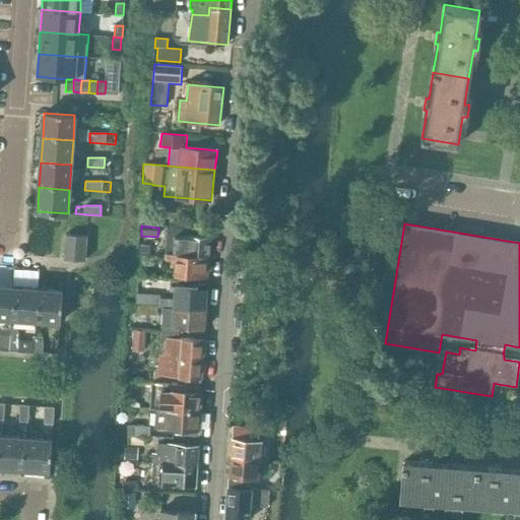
[(209,257),(210,238),(181,236),(182,226),(168,225),(166,254),(209,257)]
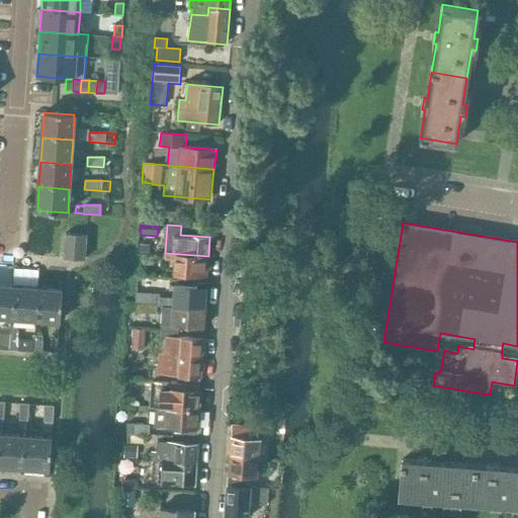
[(65,234),(64,257),(84,258),(86,236),(65,234)]
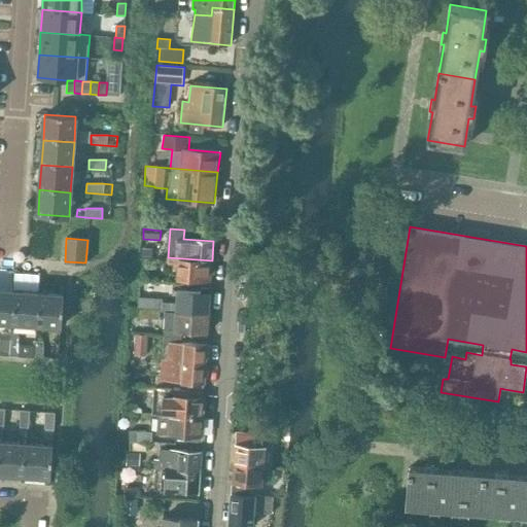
[(152,249),(142,248),(142,257),(152,257),(152,249)]
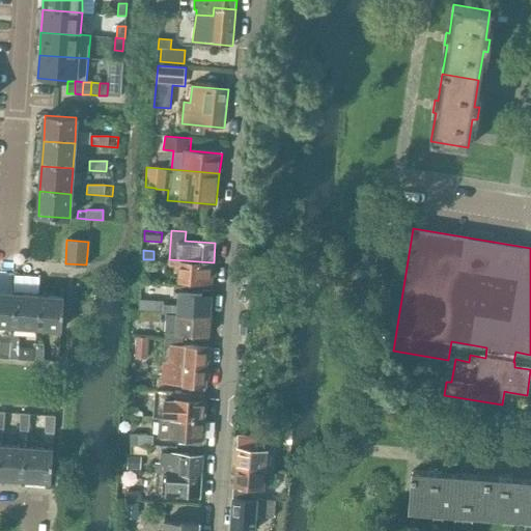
[(198,285),(213,286),(214,262),(169,259),(168,259),(167,269),(180,270),(179,280),(198,281),(198,285)]
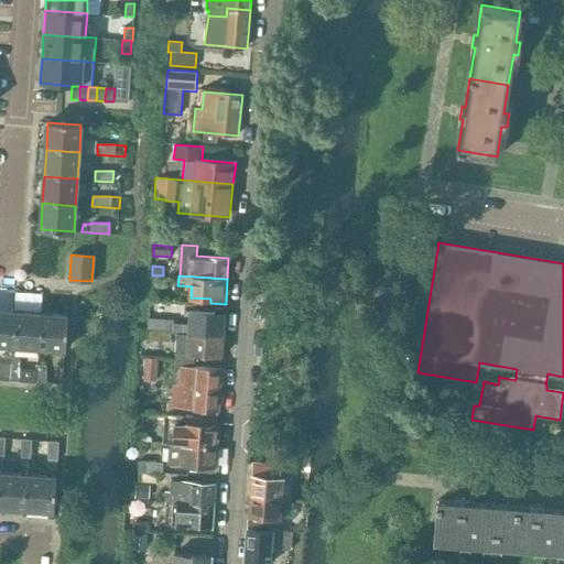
[(167,278),(152,277),(151,285),(167,286),(167,278)]
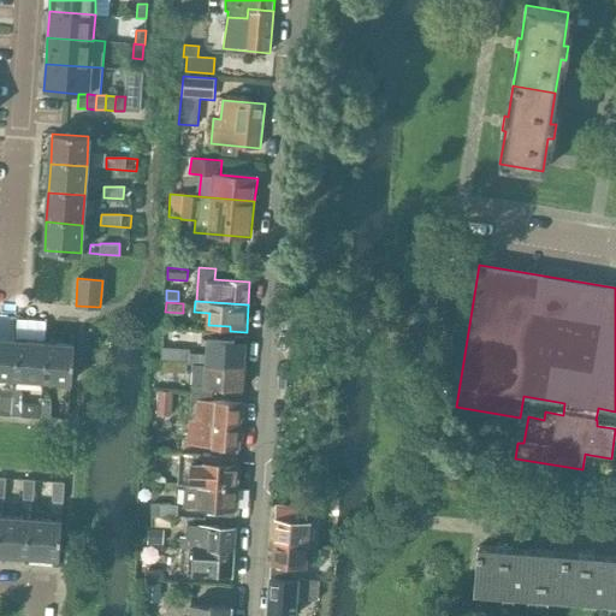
[(195,361),(244,365),(246,338),(237,337),(237,342),(207,339),(206,355),(189,354),(190,349),(163,348),(161,360),(195,361)]
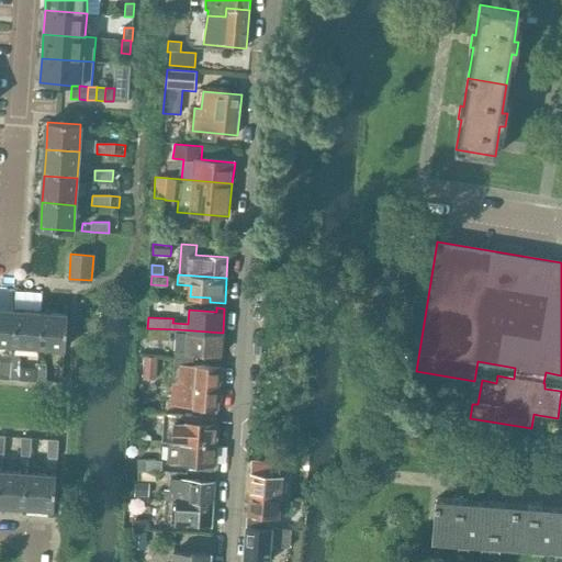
[(0,341),(12,344),(15,310),(0,308),(0,341)]
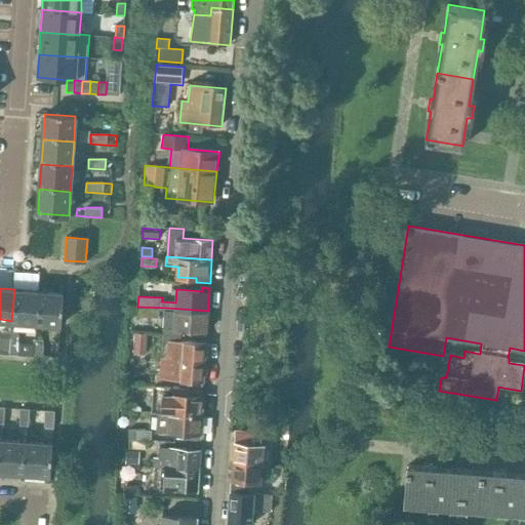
[(39,291),(14,289),(11,321),(37,323),(39,291)]
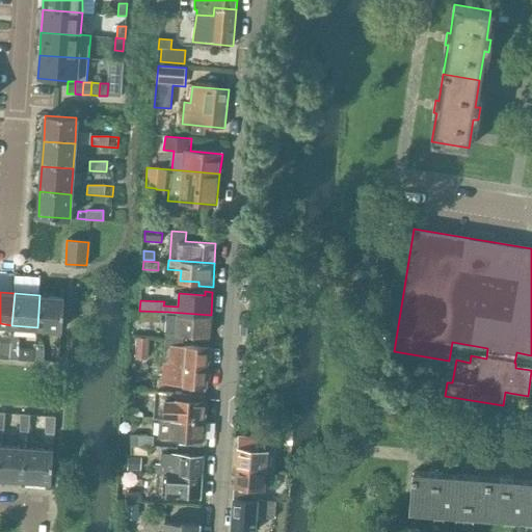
[(64,297),(40,295),(37,327),(61,329),(64,297)]
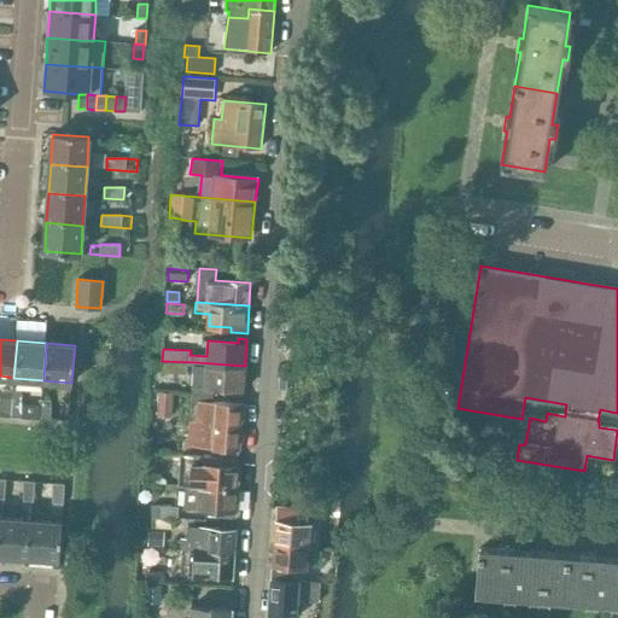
[(245,366),(196,362),(162,361),(162,372),(186,374),(187,366),(196,366),(193,394),(213,395),(214,388),(223,388),(223,394),(243,395),(245,366)]
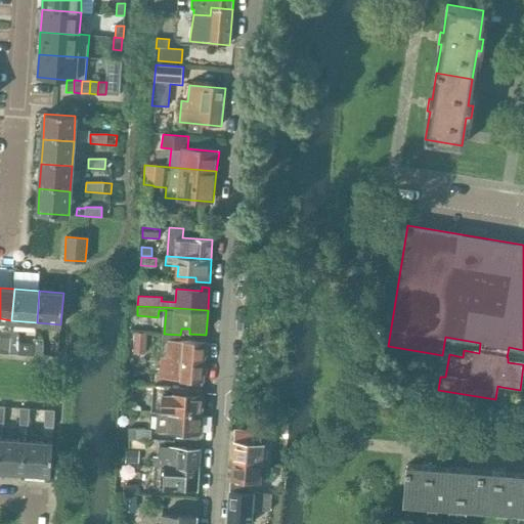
[(146,335),(136,334),(134,353),(145,354),(146,335)]
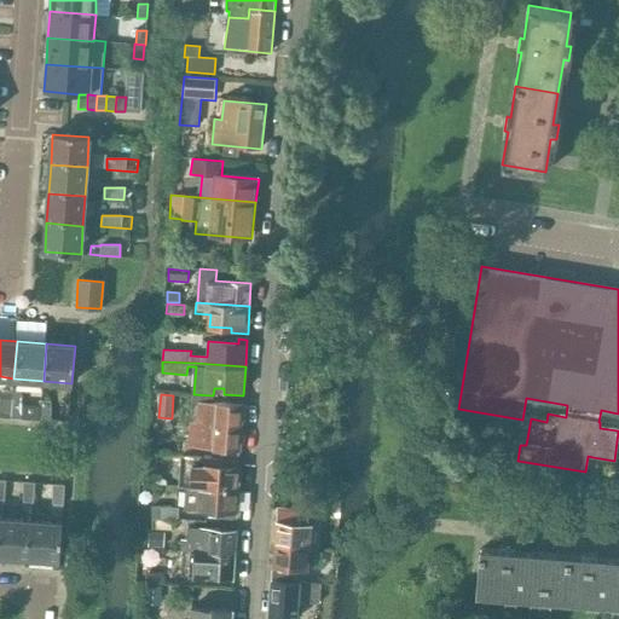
[(243,405),(213,403),(213,395),(194,394),(192,401),(198,403),(196,422),(190,422),(189,446),(230,450),(230,455),(239,456),(243,405)]
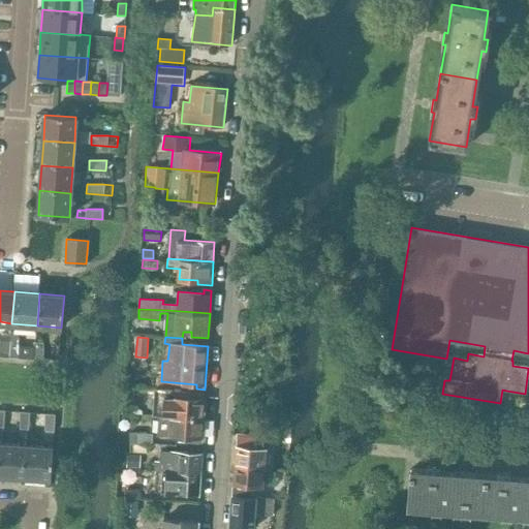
[(9,341),(8,358),(19,358),(18,341),(9,341)]
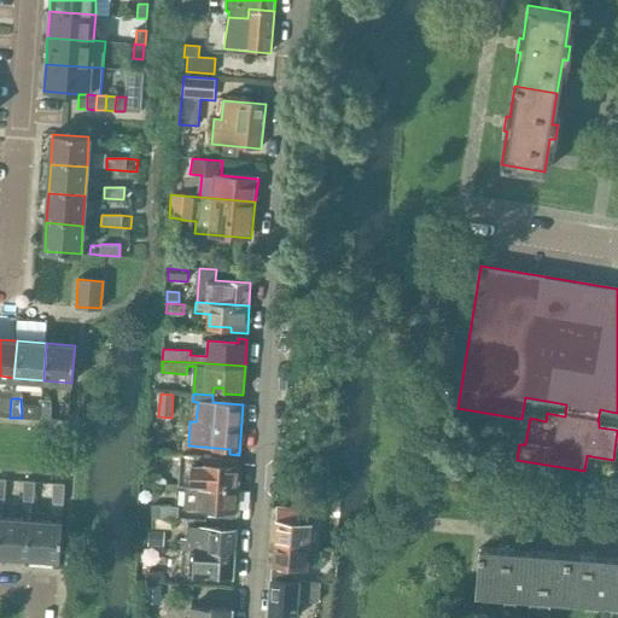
[(40,400),(39,419),(50,420),(50,401),(40,400)]
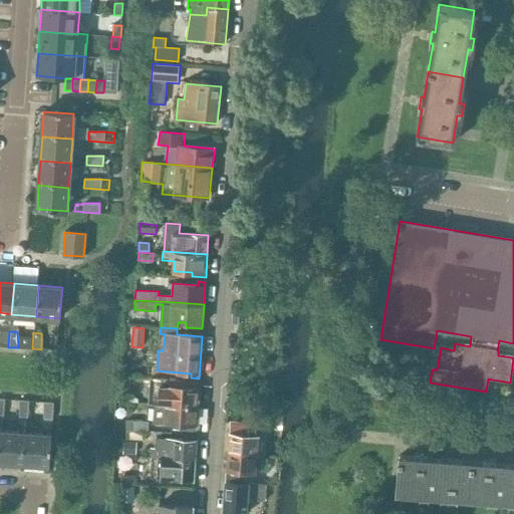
[(152,376),(150,403),(154,404),(167,404),(198,406),(199,381),(175,379),(175,378),(168,377),(152,376)]
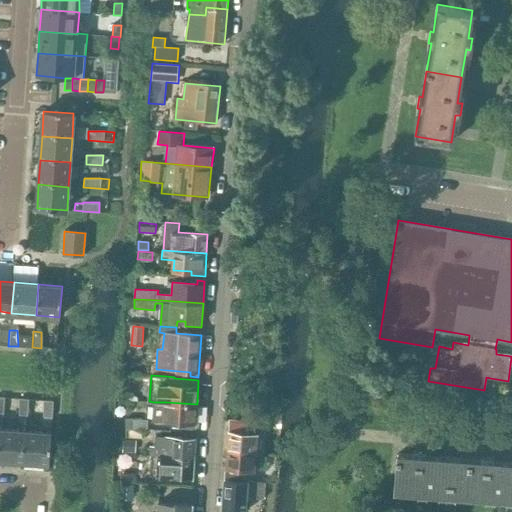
[(27,416),(29,399),(18,399),(19,415),(27,416)]
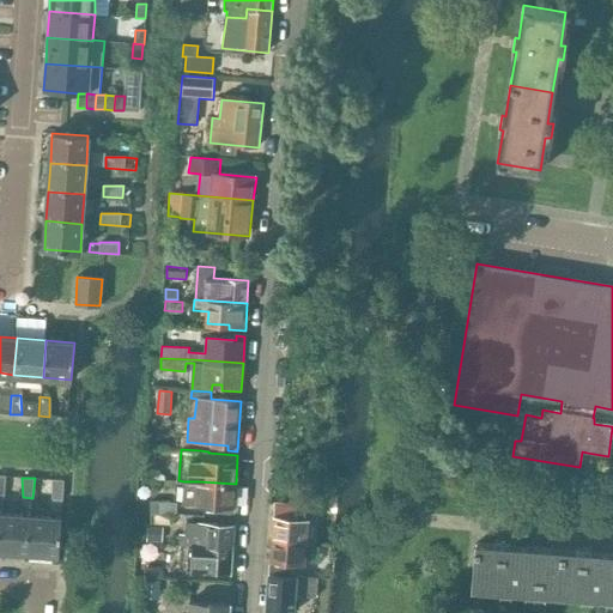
[(52,480),(52,499),(53,499),(52,513),(61,513),(64,481),(52,480)]
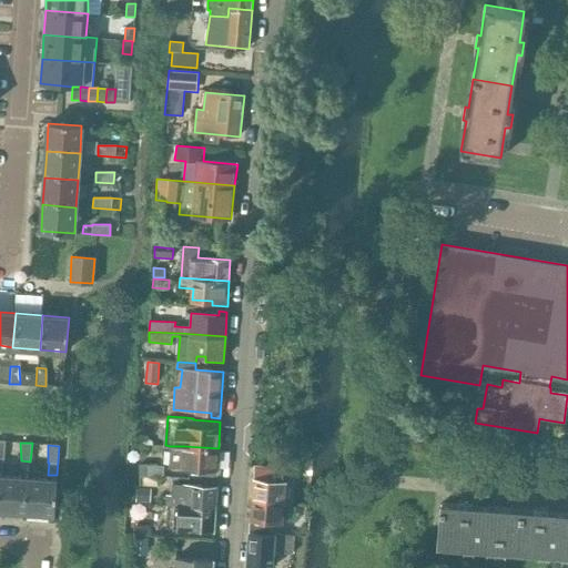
[(170,446),(169,467),(200,469),(199,475),(217,475),(219,448),(184,446),(170,446)]
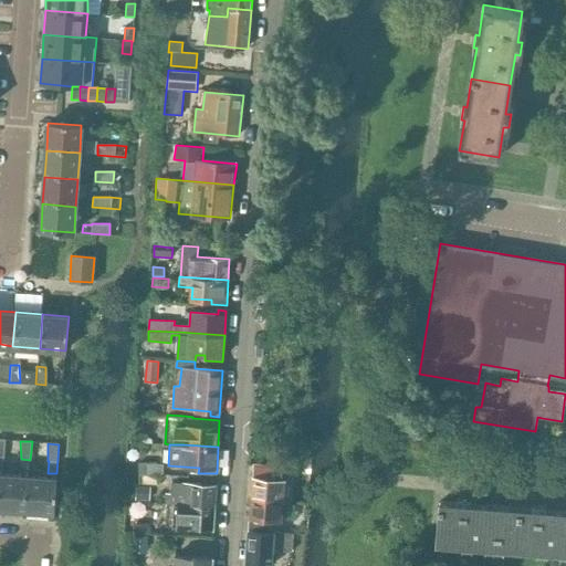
[(165,464),(139,463),(139,474),(165,475),(165,464)]
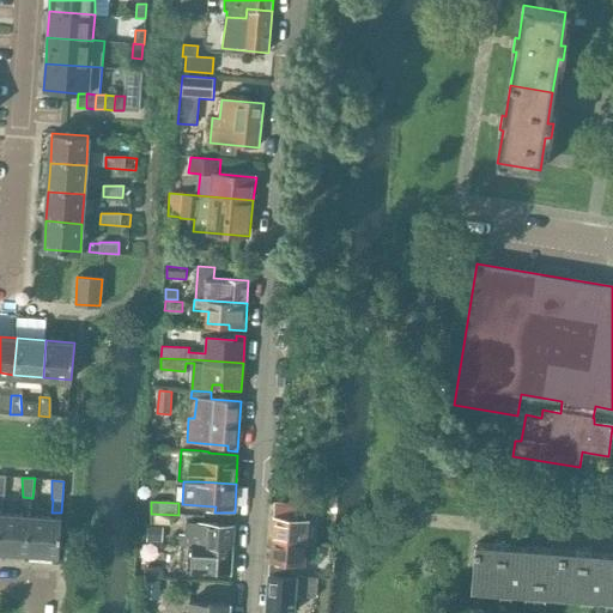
[(274,502),(272,540),(305,542),(315,544),(317,521),(297,519),(298,504),(274,502)]
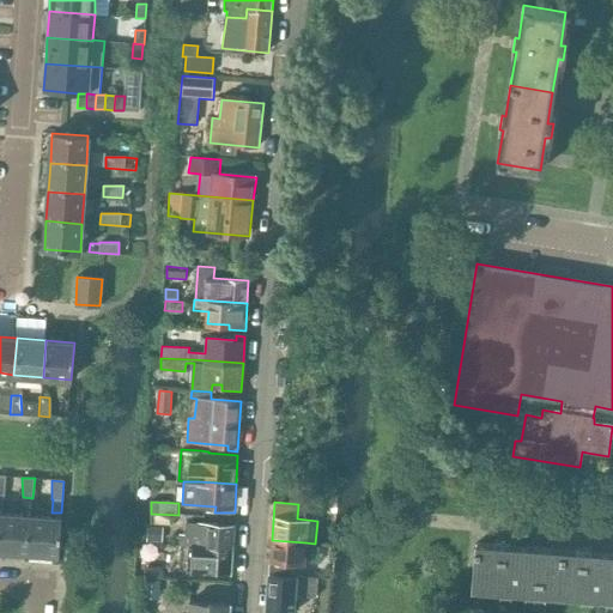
[(31,516),(2,514),(0,538),(0,548),(29,552),(31,516)]
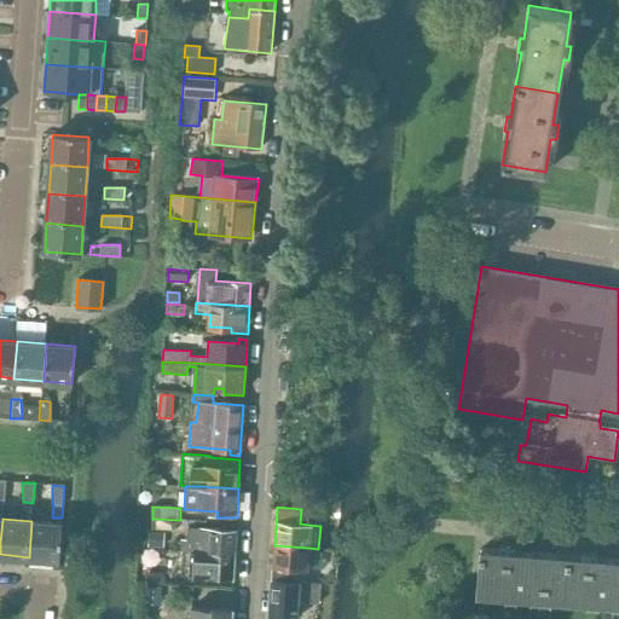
[(62,522),(32,521),(29,557),(59,560),(62,522)]
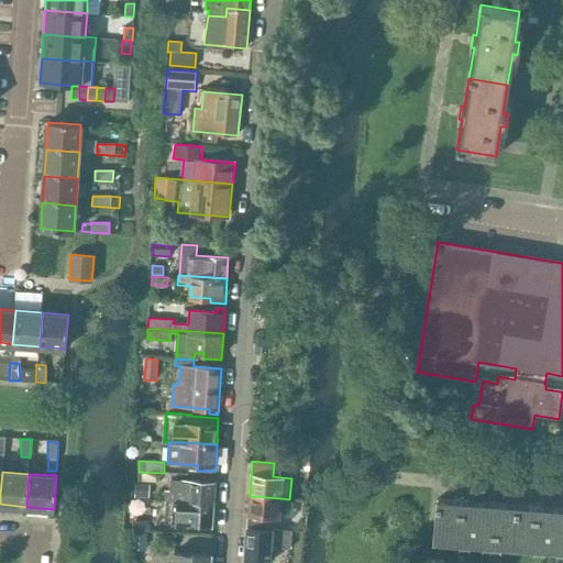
[(154,474),(138,474),(138,482),(154,483),(154,474)]
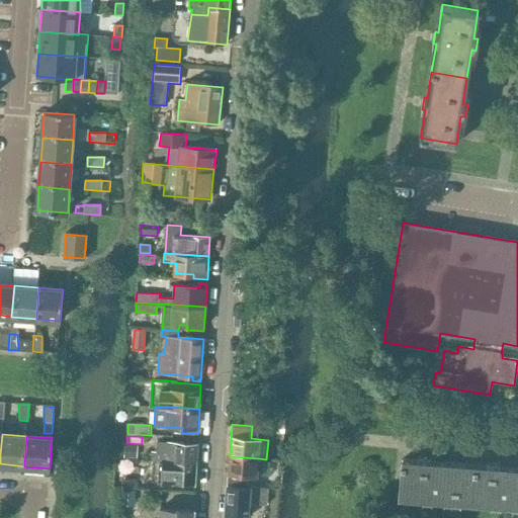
[(152,451),(151,459),(158,459),(196,462),(198,443),(158,441),(158,451),(152,451)]
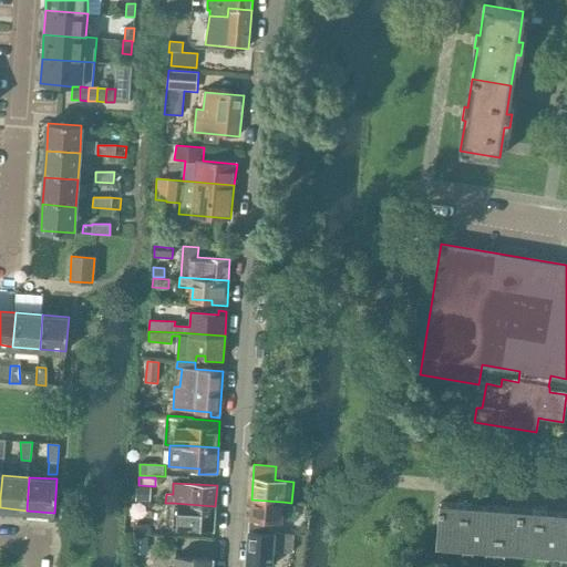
[(137,487),(136,500),(150,501),(151,487),(137,487)]
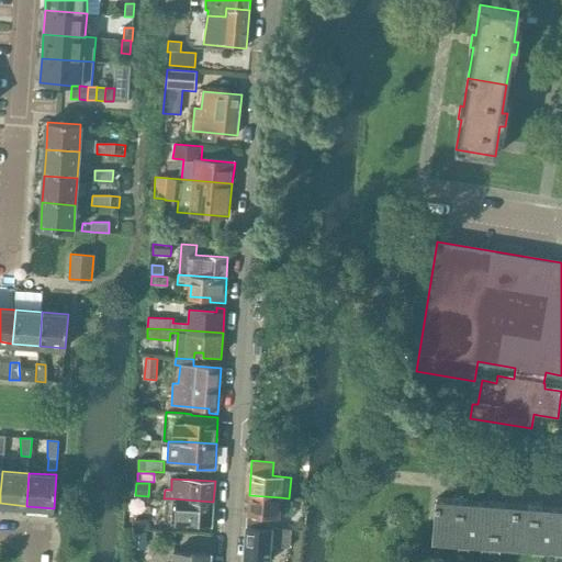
[(280,497),(249,495),(247,523),(269,525),(270,517),(279,518),(280,497)]
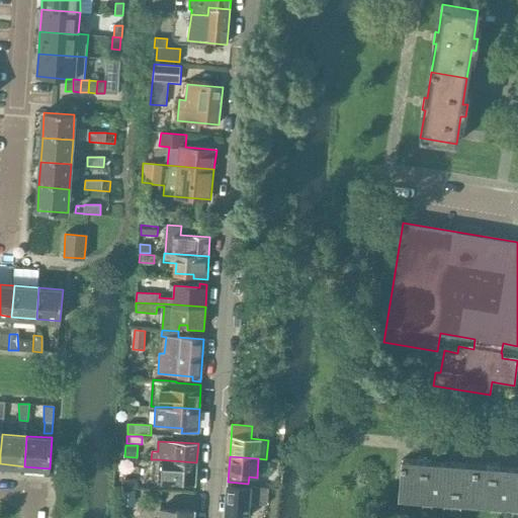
[(475,464),(403,458),(403,463),(402,463),(401,467),(403,467),(400,495),(471,501),(475,464)]
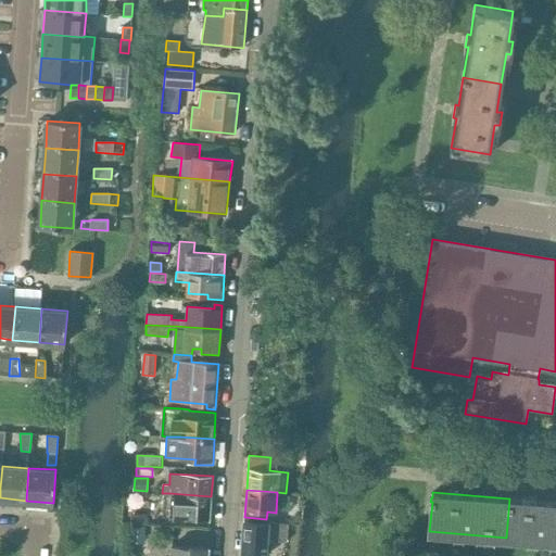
[(210,519),(211,496),(169,493),(169,494),(172,494),(171,516),(210,519)]
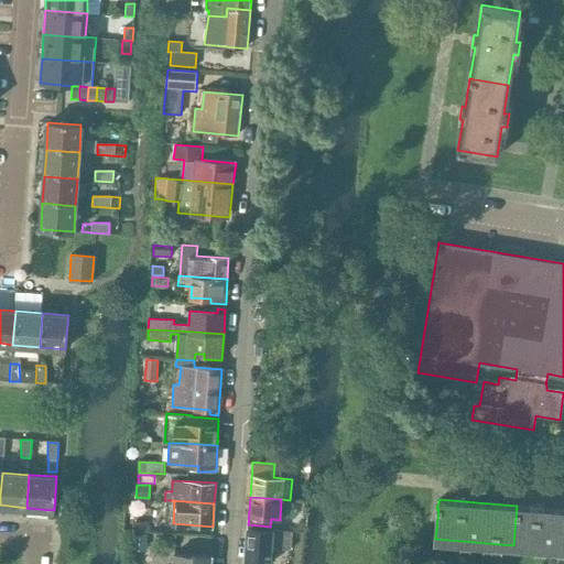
[(563,509),(517,506),(513,545),(563,549),(563,509)]
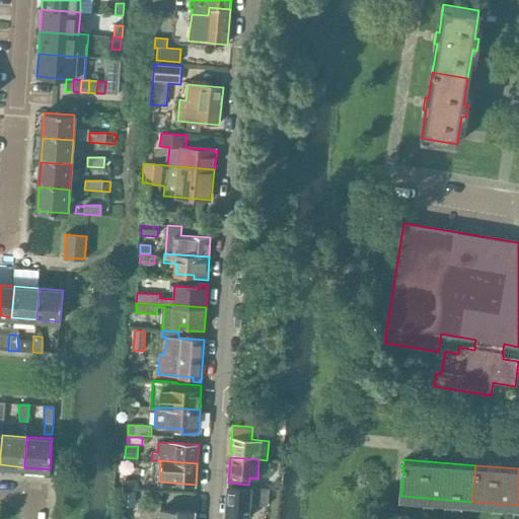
[(247,518),(248,505),(267,507),(268,490),(249,488),(227,487),(225,518),(247,518)]
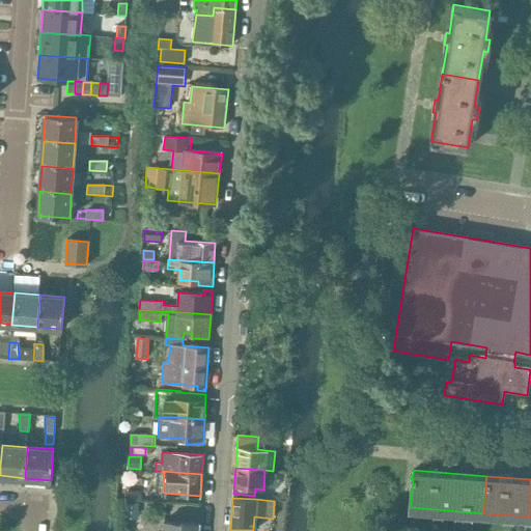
[(198,530),(199,527),(199,524),(164,521),(163,530),(198,530)]
